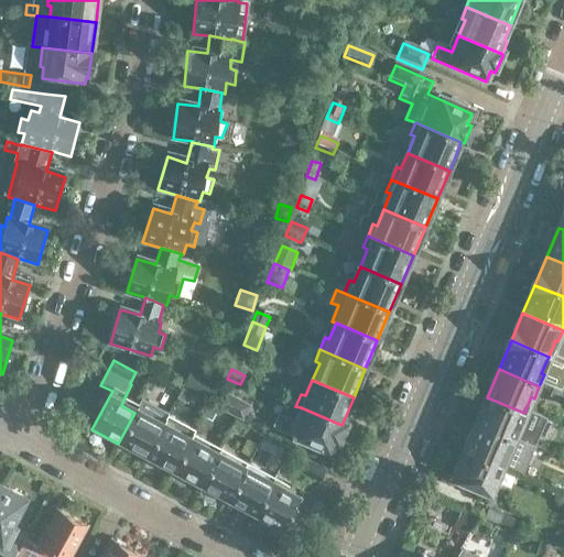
[(563,385),(556,382),(552,392),(563,396),(563,385)]
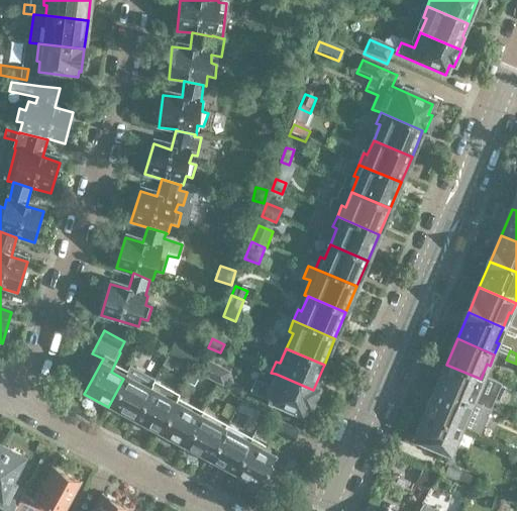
[(162,372),(166,364),(159,360),(150,373),(159,377),(162,372)]
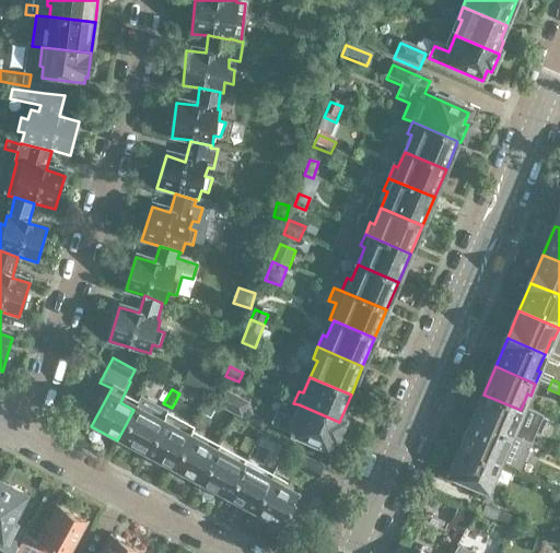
[(181,389),(179,393),(175,402),(184,407),(190,393),(181,389)]
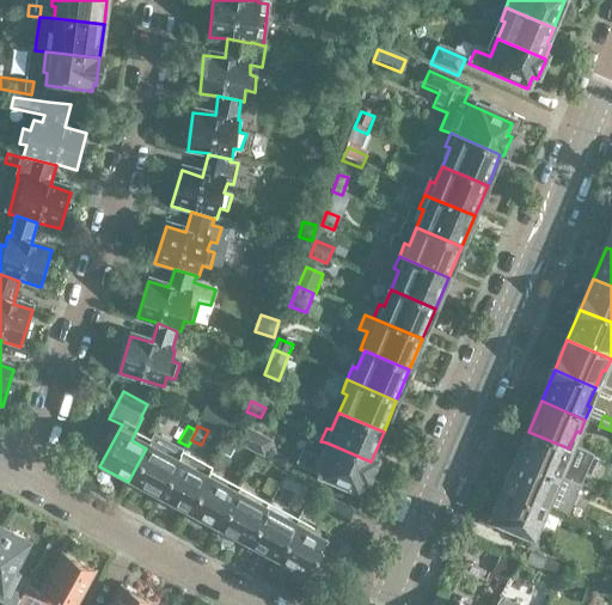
[(611,435),(611,431),(599,426),(595,434),(610,441),(611,435)]
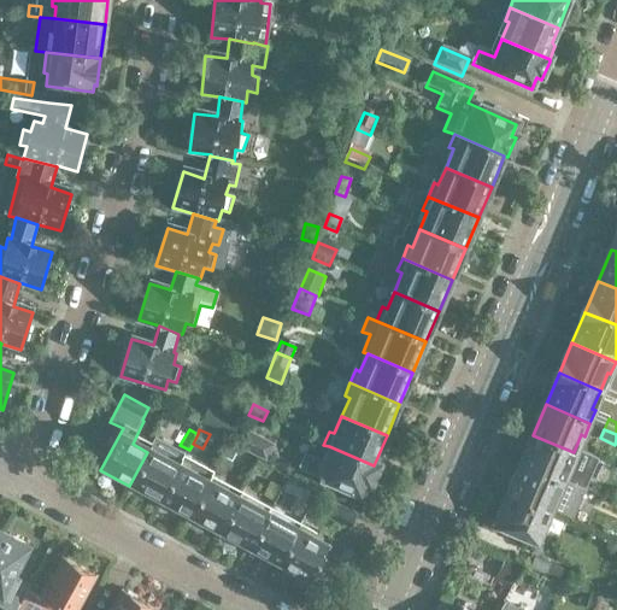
[(244,433),(235,449),(266,465),(275,449),(244,433)]
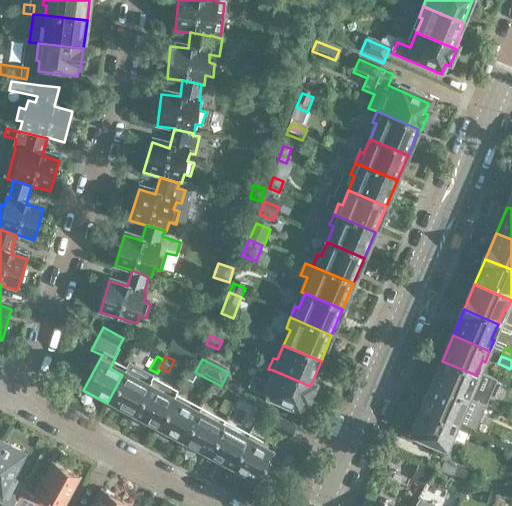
[(442,361),(431,387),(467,402),(472,392),(469,391),(476,375),(442,361)]
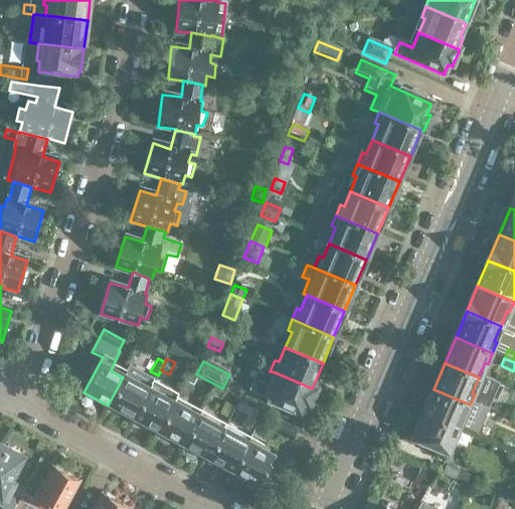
[(123,377),(108,405),(133,418),(148,390),(134,382),(139,372),(130,367),(125,378),(123,377)]
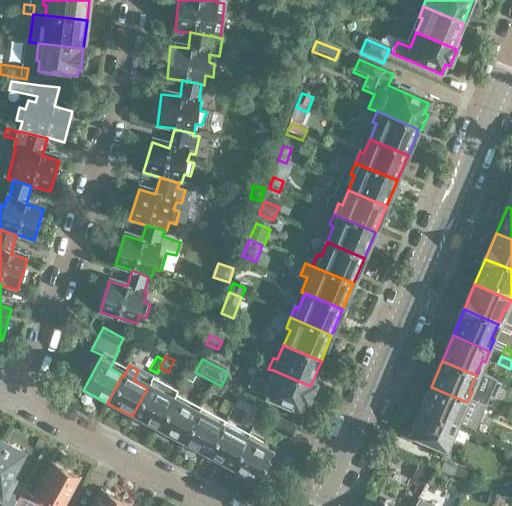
[(310,386),(273,370),(266,385),(253,379),(248,390),(299,412),(303,402),(306,404),(313,387),(310,386)]
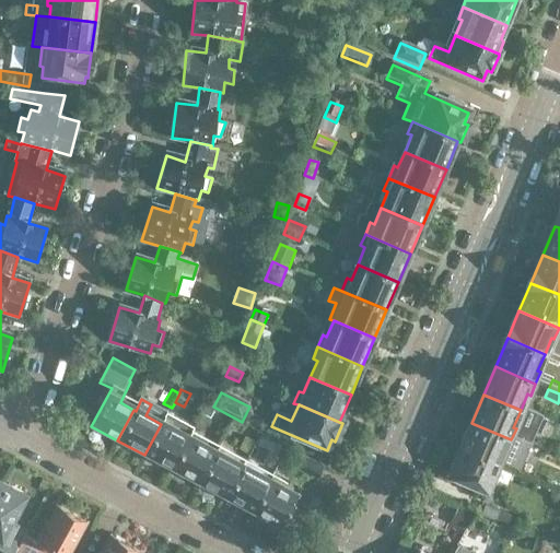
[(206,406),(199,418),(210,423),(216,410),(206,406)]
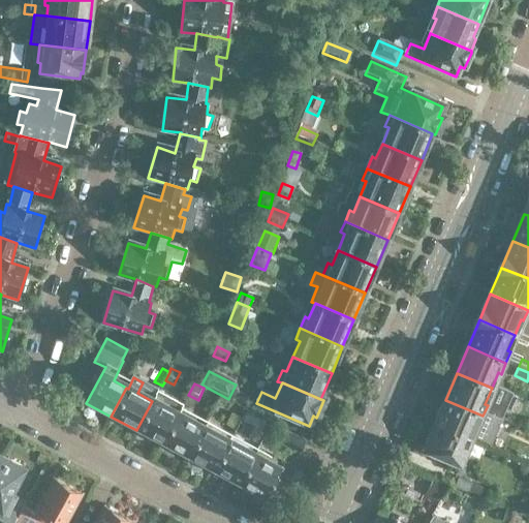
[(445,400),(434,426),(469,441),(475,426),(478,427),(483,416),(445,400)]
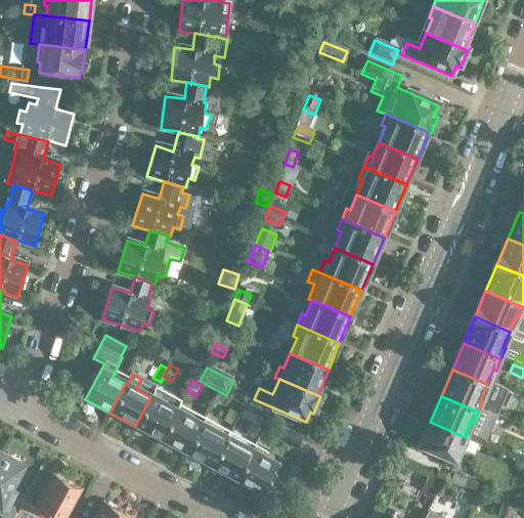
[(150,397),(135,426),(161,439),(176,411),(150,397)]
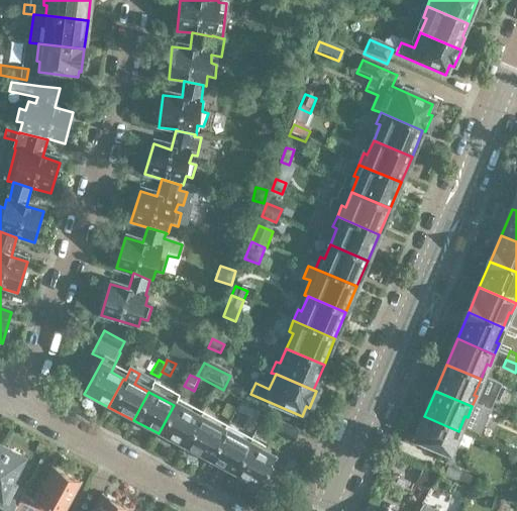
[(174,405),(159,433),(185,447),(199,419),(174,405)]
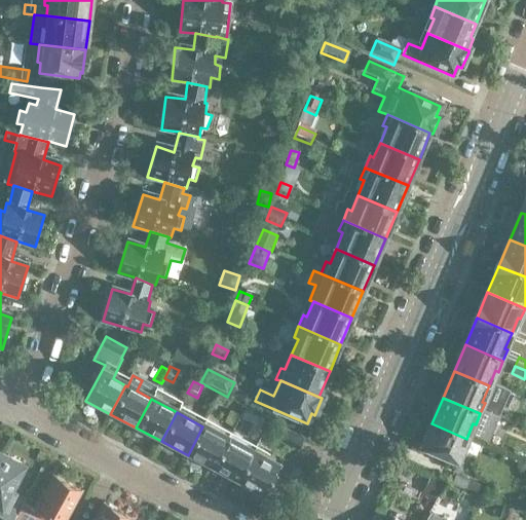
[(239,419),(230,415),(224,426),(233,432),(239,419)]
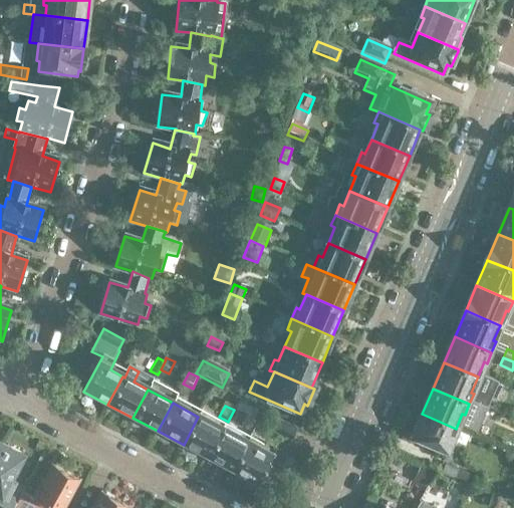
[(478,417),(491,423),(495,414),(482,409),(478,417)]
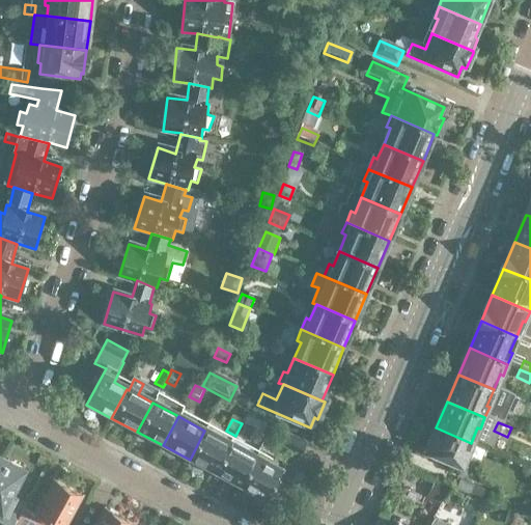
[(471,443),(436,427),(424,454),(463,471),(467,460),(465,459),(471,443)]
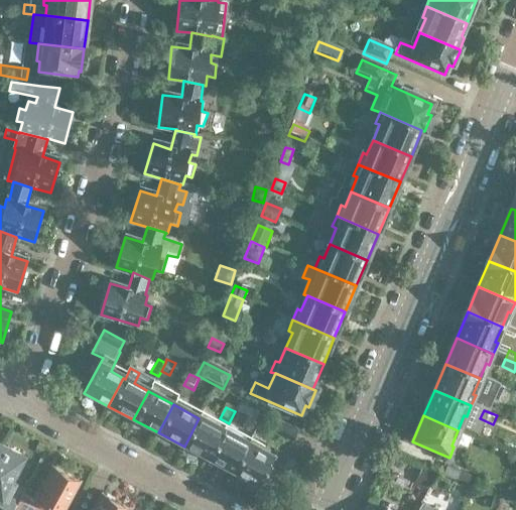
[(199,418),(184,447),(208,460),(224,431),(199,418)]
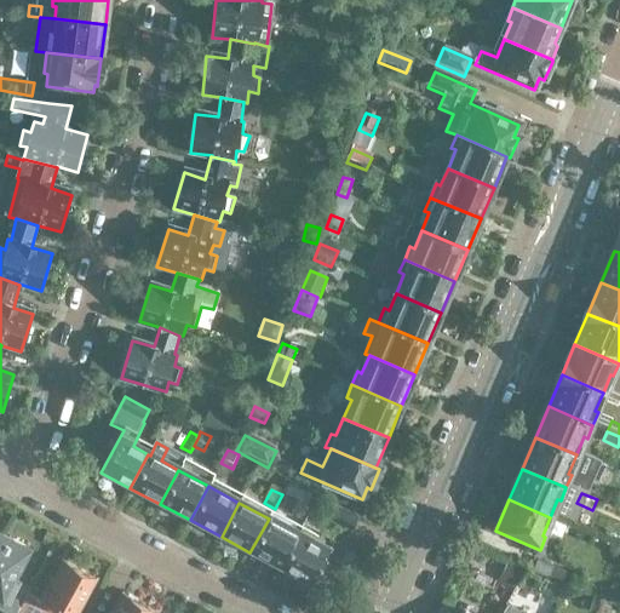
[(336,509),(328,523),(351,536),(359,521),(336,509)]
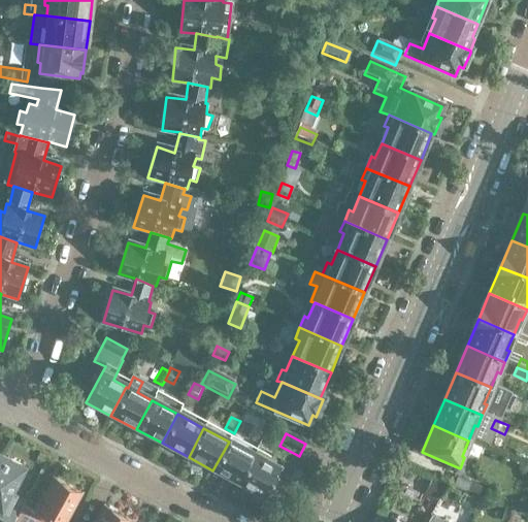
[(229,442),(212,470),(238,484),(254,455),(229,442)]
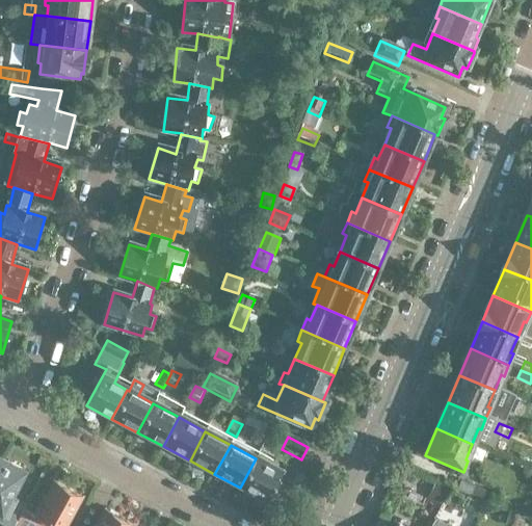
[(256,458),(240,488),(266,502),(285,467),(273,461),(270,467),(256,458)]
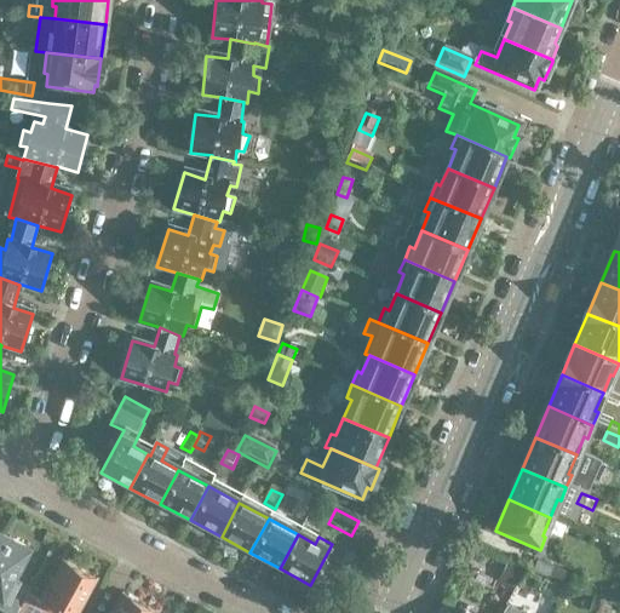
[(1,538),(0,540),(0,607),(3,609),(6,605),(7,605),(17,585),(11,582),(27,553),(1,538)]
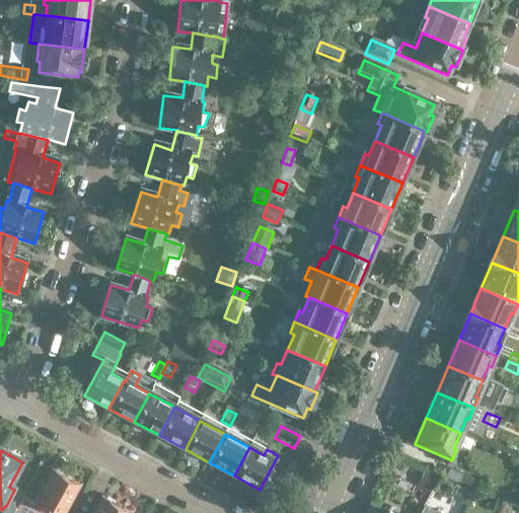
[(449,471),(445,483),(458,488),(462,478),(449,471)]
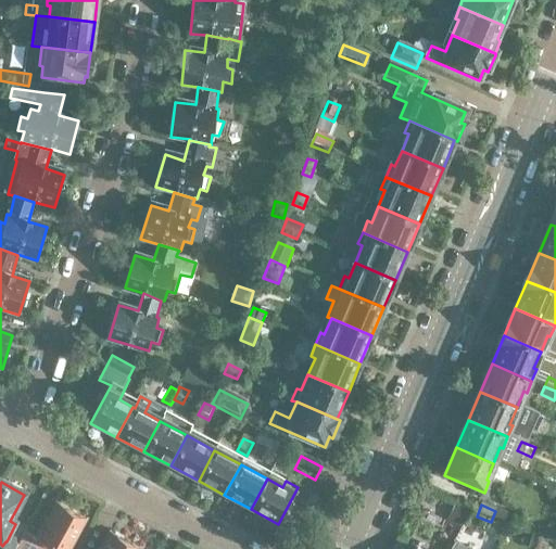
[(24,536),(16,548),(70,548),(85,522),(58,507),(49,524),(47,523),(43,530),(46,531),(38,544),(24,536)]
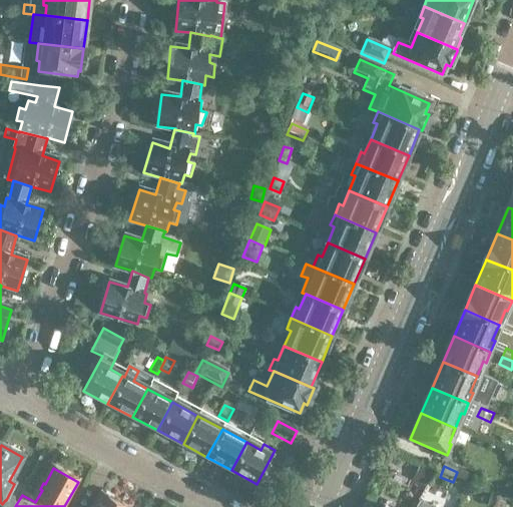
[(422,469),(414,484),(428,490),(435,475),(422,469)]
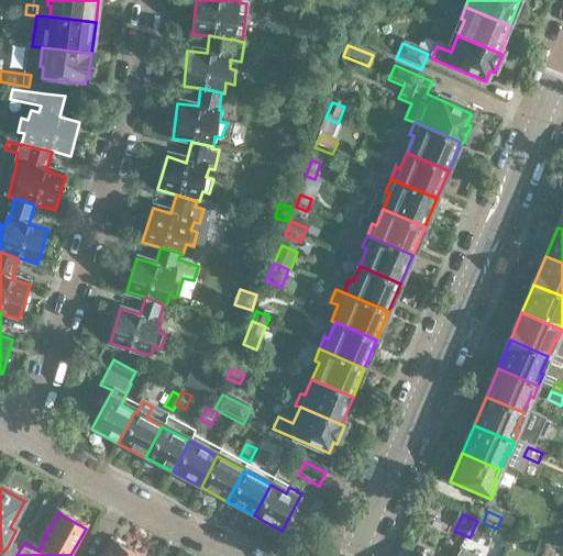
[(494,531),(477,522),(472,534),(487,542),(494,531)]
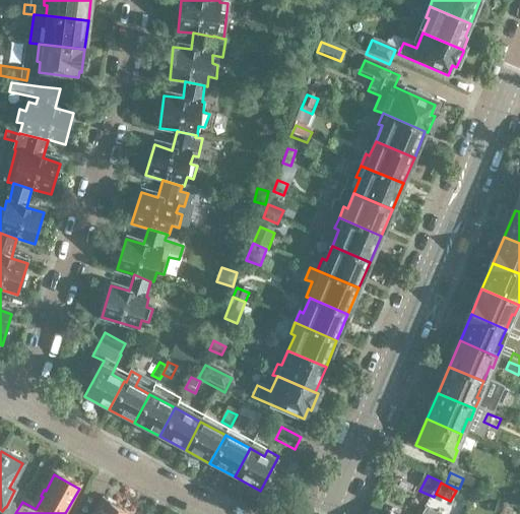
[(125,513),(104,502),(98,513),(125,513)]
